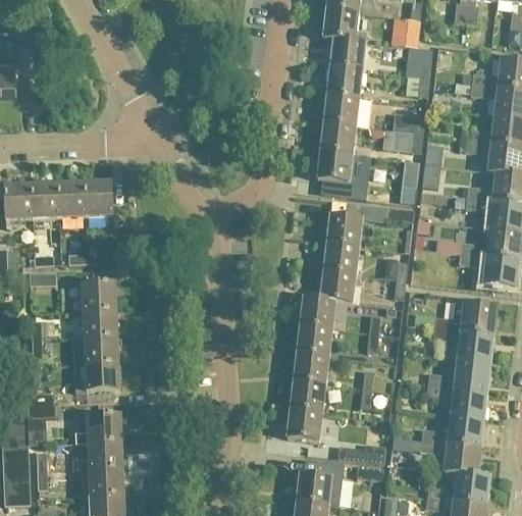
[(327,0),(326,9),(358,13),(359,0),(327,0)]
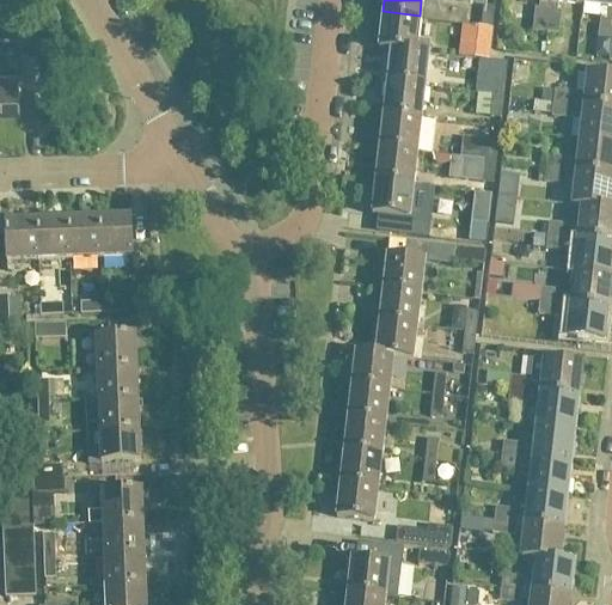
[(532,25),(545,28),(548,0),(540,0),(539,5),(534,5),(532,25)]
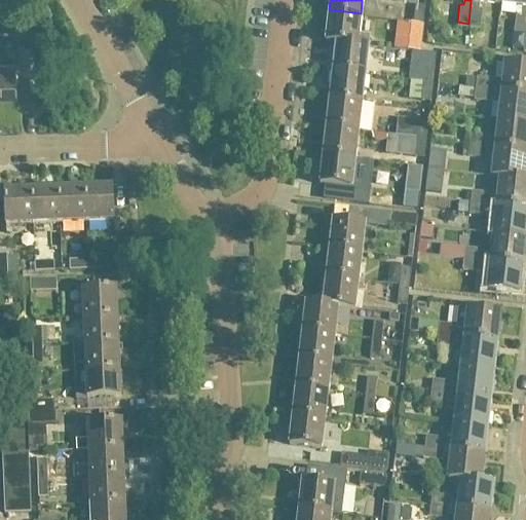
[(471,0),(468,24),(480,25),(482,6),(479,6),(480,0),(500,0),(471,0)]
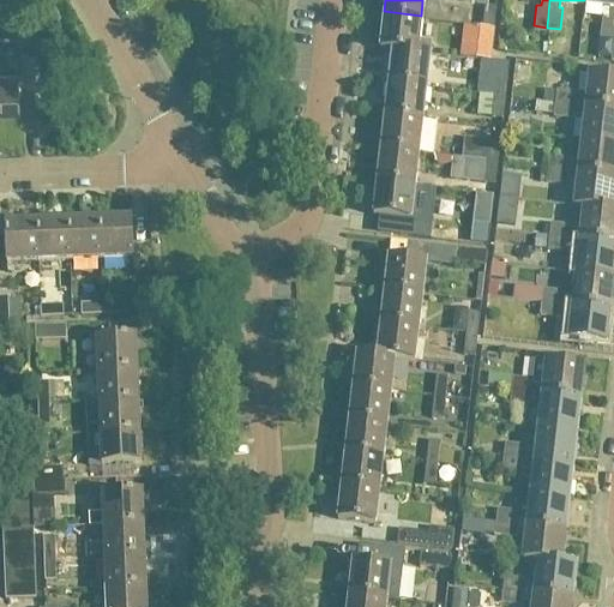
[(600,34),(613,35),(613,24),(613,0),(584,0),(607,2),(606,12),(602,12),(600,34)]
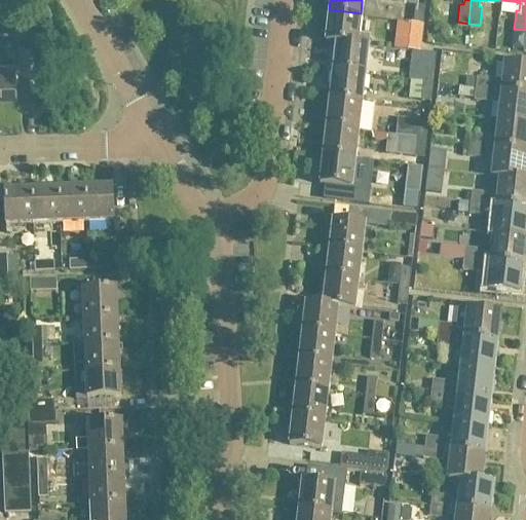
[(414,1),(412,20),(422,21),(424,2),(414,1)]
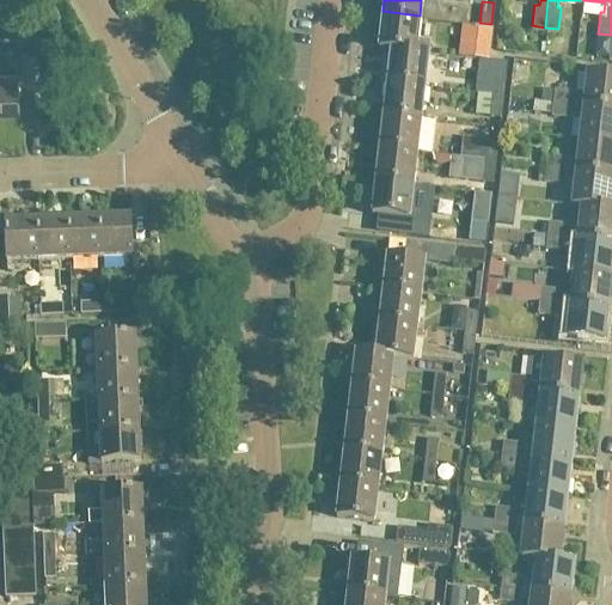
[(383,11),(379,44),(391,46),(416,48),(429,49),(430,37),(417,36),(420,16),(383,11)]
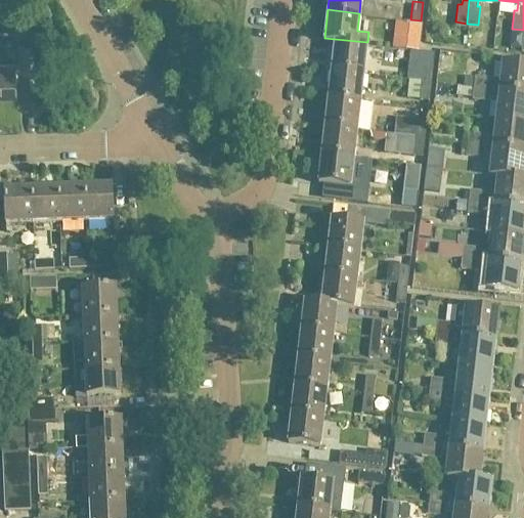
[(398,17),(395,45),(417,47),(421,20),(410,19),(398,17)]
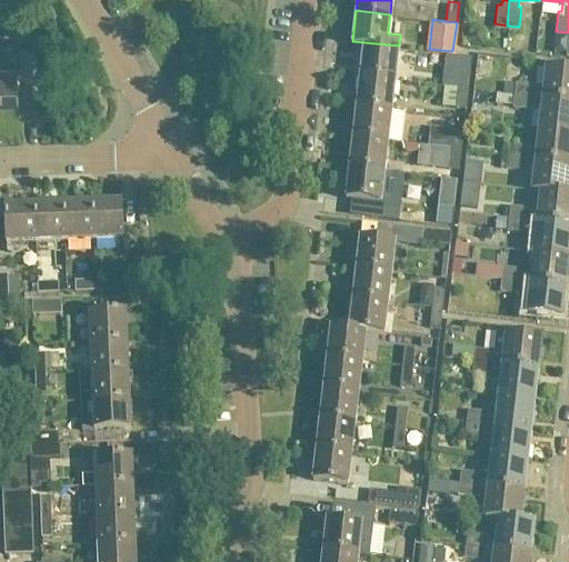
[(15,40),(0,41),(0,97),(18,97),(16,61),(15,40)]
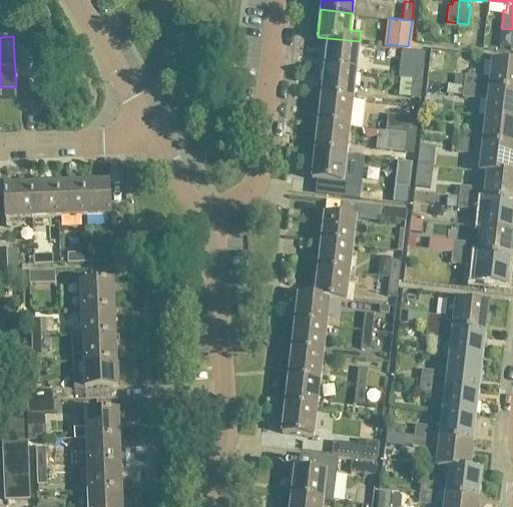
[(40,38),(18,39),(20,65),(42,64),(40,38)]
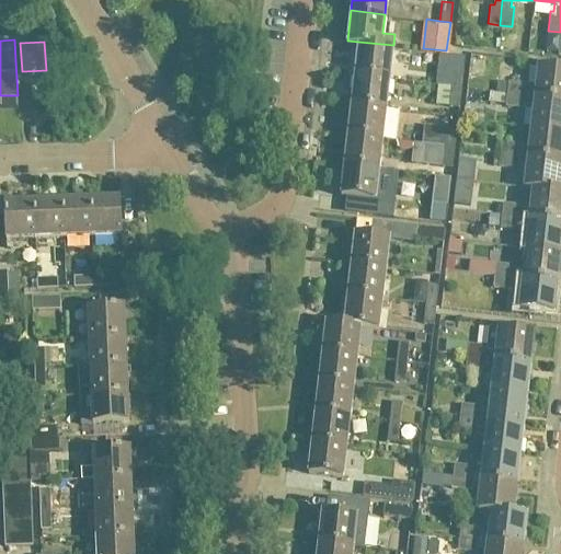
[(381,44),(358,42),(355,71),(389,76),(393,45),(381,44)]
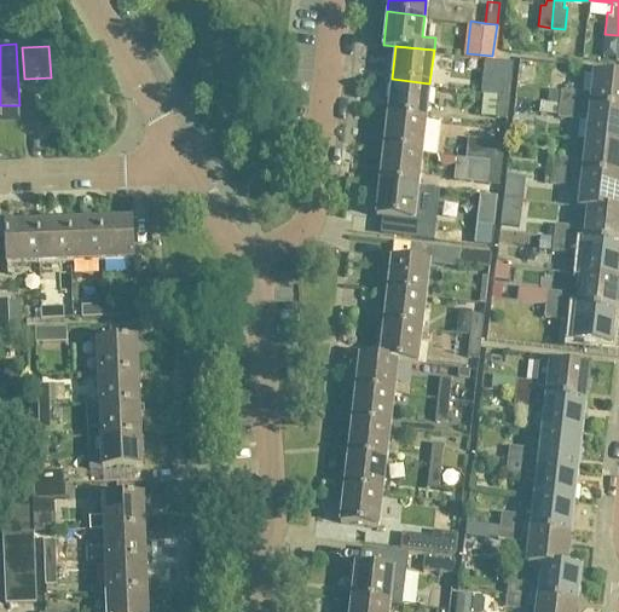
[(497,91),(508,92),(510,70),(499,69),(497,91)]
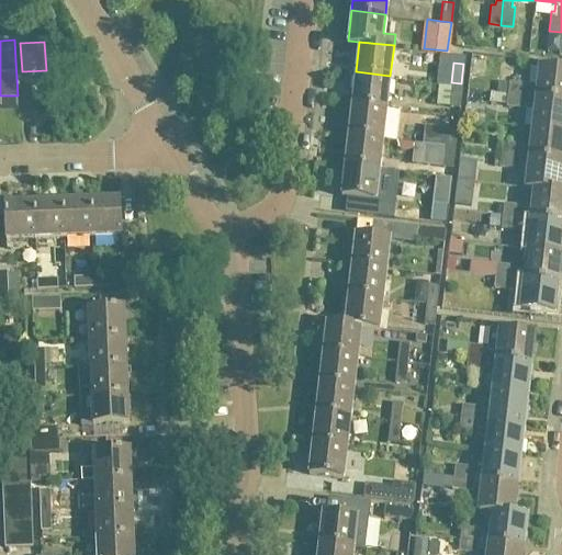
[(508,90),(561,97),(561,65),(540,63),(537,86),(528,85),(528,81),(509,79),(508,90)]
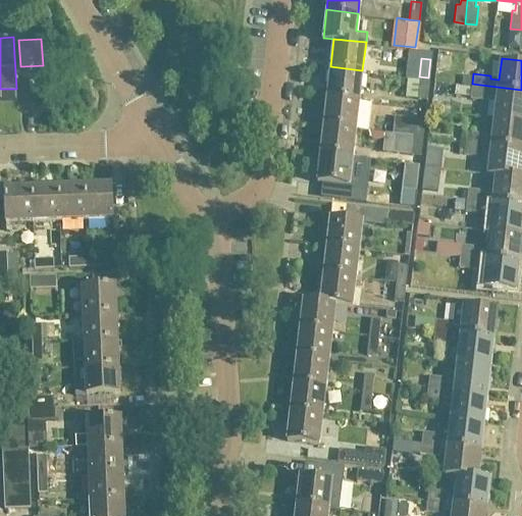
[(330,66),(327,95),(359,98),(362,70),(330,66)]
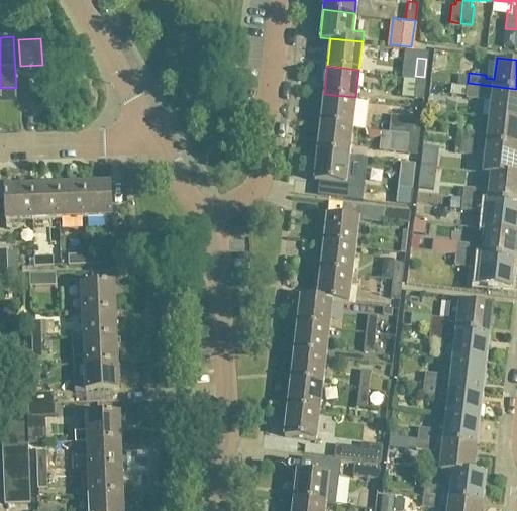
[(413,94),(422,95),(424,77),(415,76),(413,94)]
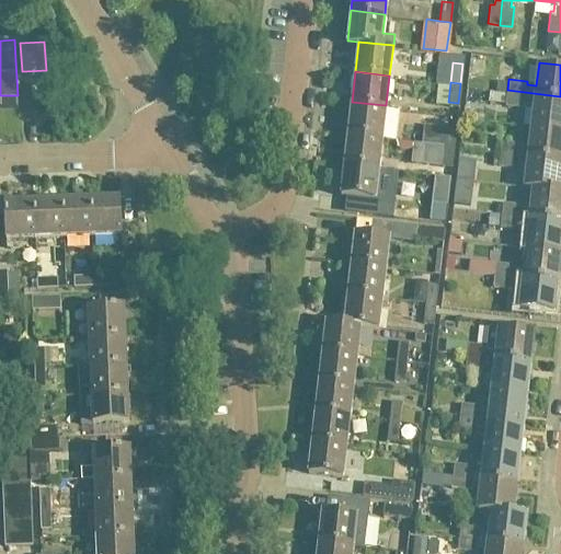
[(535,102),(531,124),(560,126),(560,96),(507,90),(505,102),(525,104),(525,101),(535,102)]
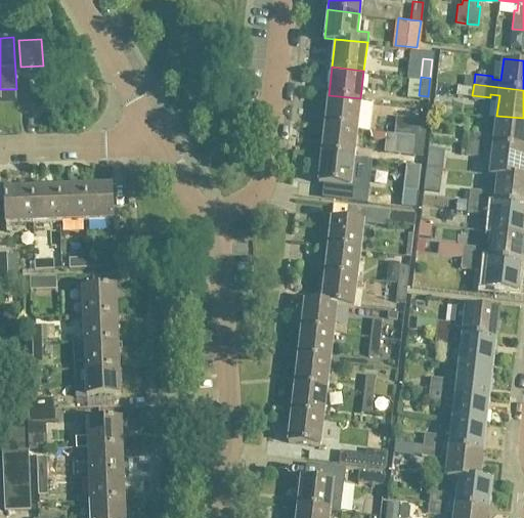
[(324,123),(357,127),(360,98),(329,95),(324,123)]
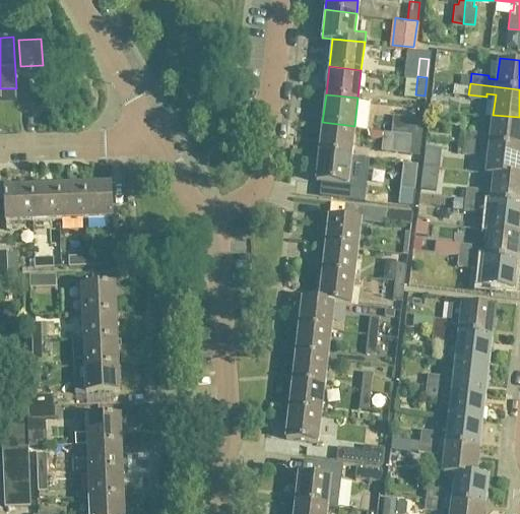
[(411,132),(420,133),(423,115),(413,114),(411,132)]
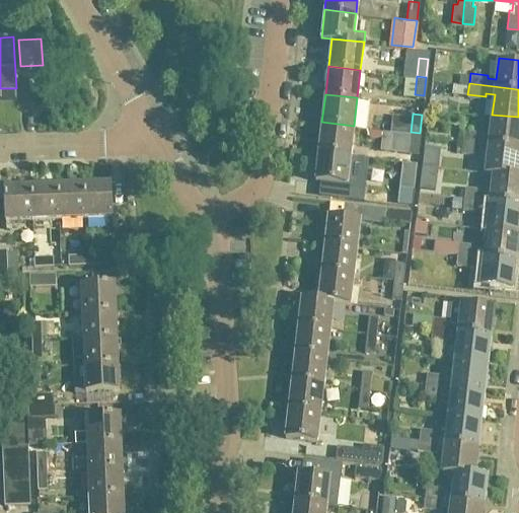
[(463,128),(462,139),(518,145),(518,117),(492,115),(490,135),(482,134),(482,130),(463,128)]
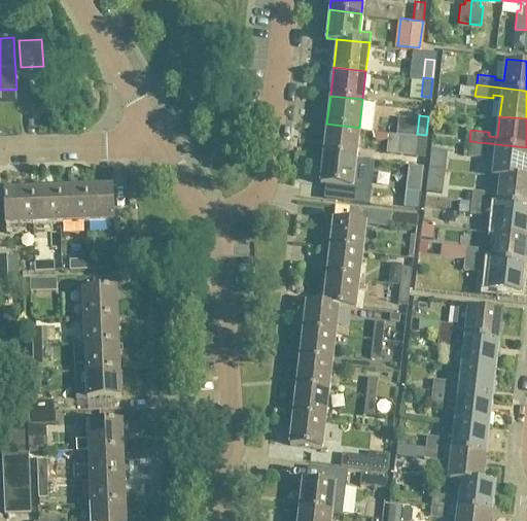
[(326,124),(323,152),(356,155),(359,128),(326,124)]
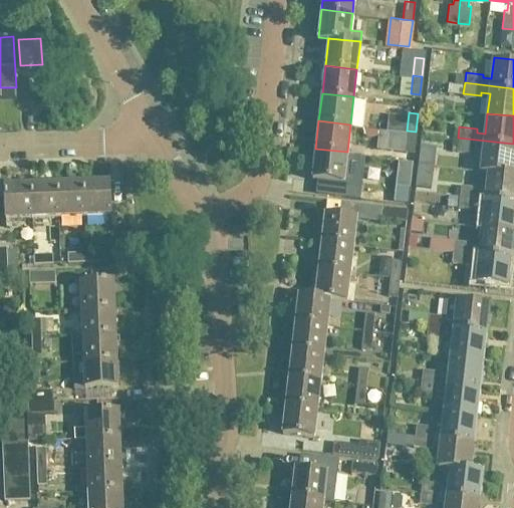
[(405,149),(414,150),(416,132),(407,131),(405,149)]
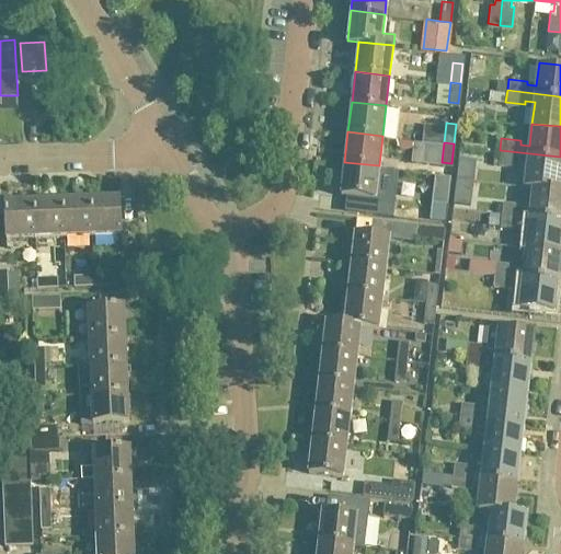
[(560,173),(560,157),(500,150),(499,162),(517,164),(518,161),(527,162),(525,184),(534,185),(560,187),(560,173)]
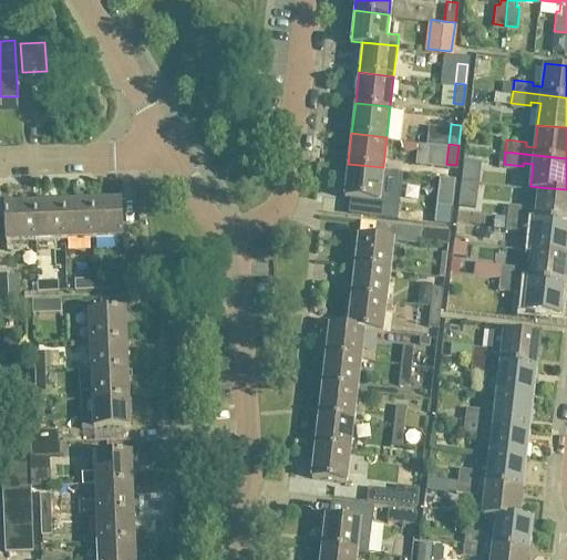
[(348,164),(344,195),(379,198),(377,214),(397,216),(402,169),(383,167),(348,164)]
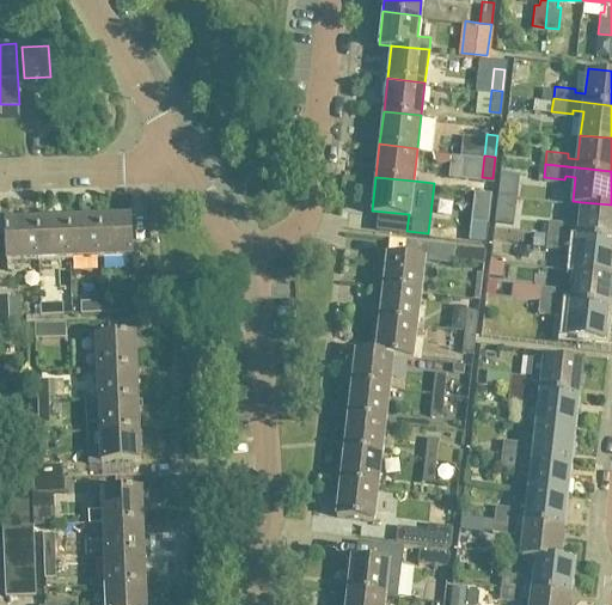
[(611,205),(582,202),(580,225),(569,224),(570,220),(549,218),(548,231),(611,238),(611,205)]
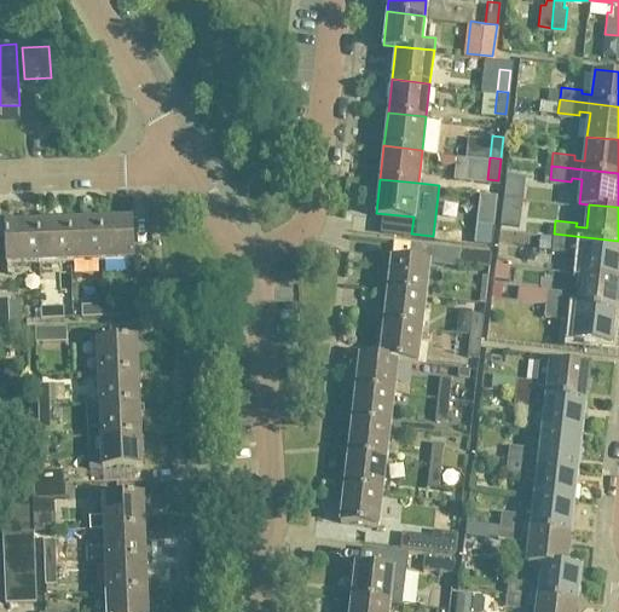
[(132,215),(100,217),(102,257),(133,255),(132,215)]
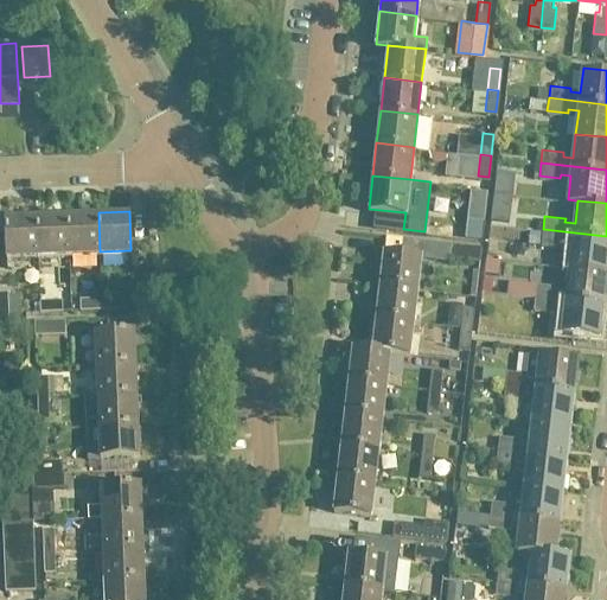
[(69,253),(100,251),(98,212),(68,214),(69,253)]
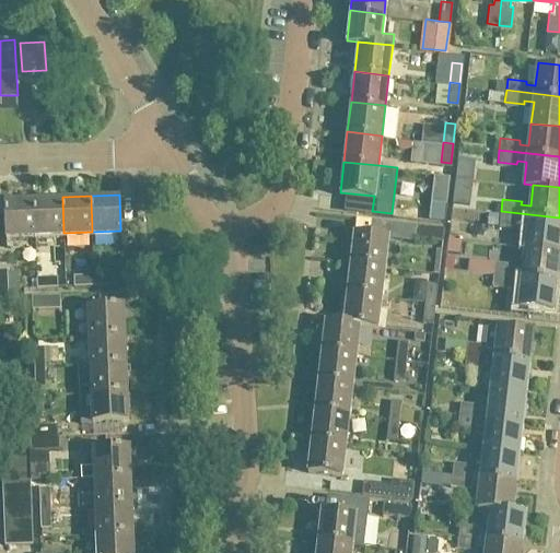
[(62,197),(34,198),(35,234),(63,233),(62,197)]
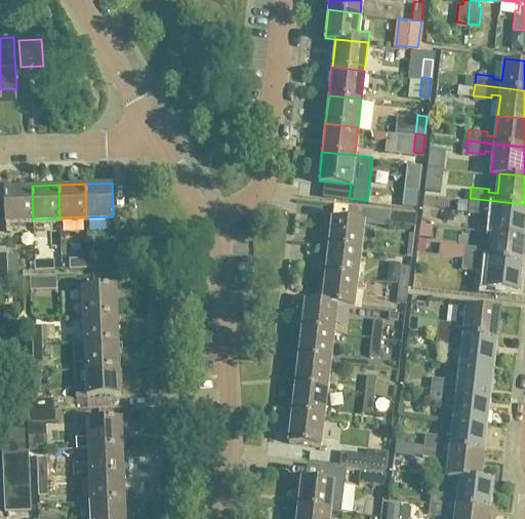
[(5,221),(33,220),(32,186),(4,187),(5,221)]
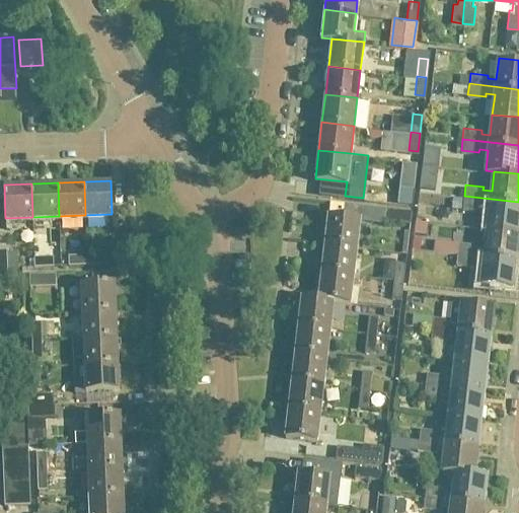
[(518,202),(464,196),(462,207),(480,209),(480,206),(490,207),(487,227),(518,230),(518,202)]
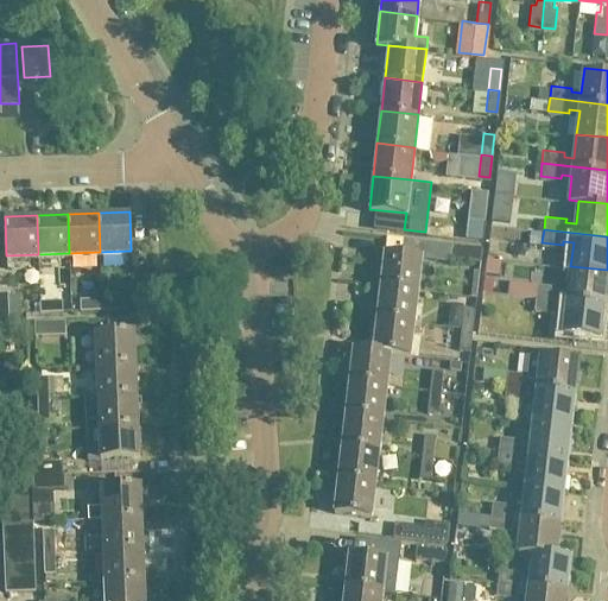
[(451,240),(451,241),(449,254),(480,258),(481,244),(451,240)]
